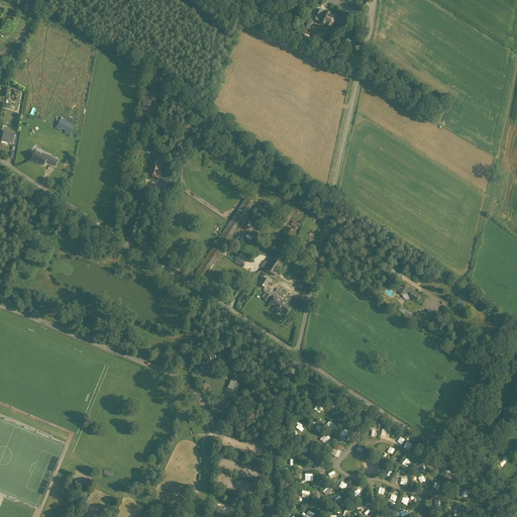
[(336,17),(320,9),(315,19),(323,24),(324,23),(331,27),(332,23),(330,22),(332,19),(334,20),(336,17)]
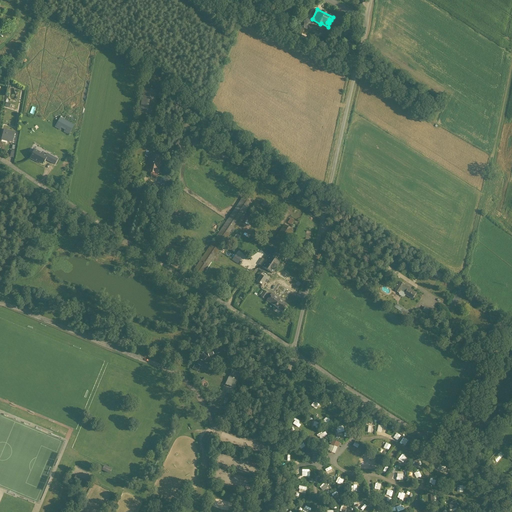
[(69,134),(74,125),(60,118),(55,127),(60,130),(62,128),(65,130),(64,132),(69,134)]
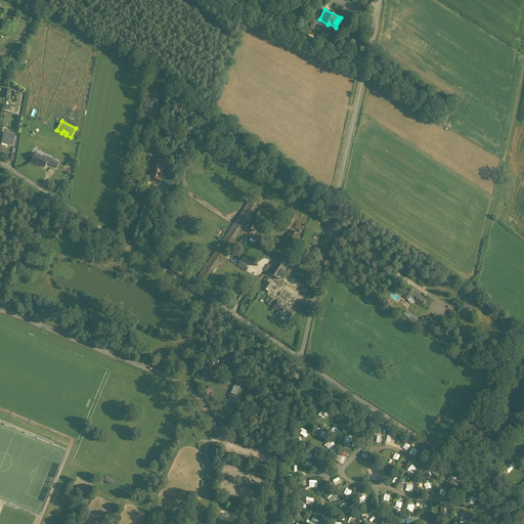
[(15,136),(4,133),(2,141),(8,143),(8,144),(13,145),(15,136)]
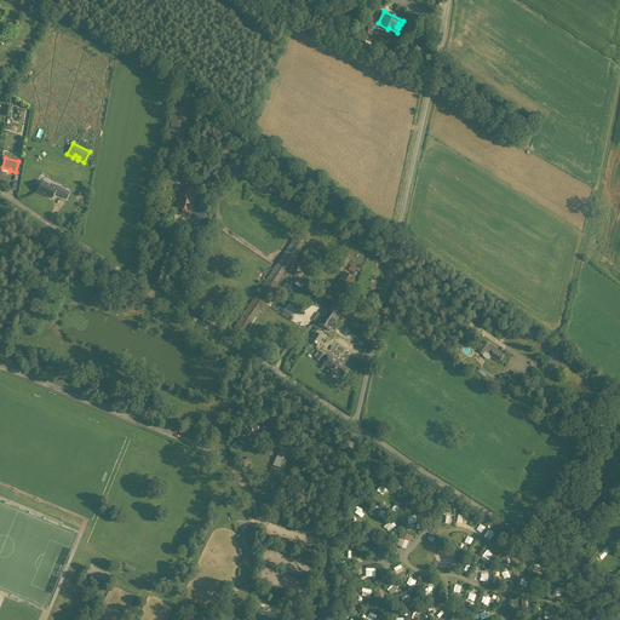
[(56,189),(42,182),(39,187),(36,193),(41,195),(42,194),(44,195),(49,197),(52,199),(56,194),(63,197),(65,191),(57,187),(56,189)]
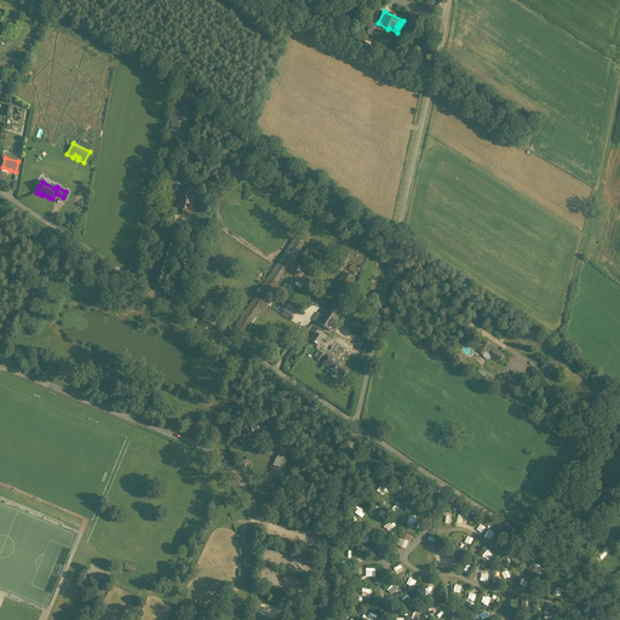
[(195,190),(183,188),(178,208),(182,210),(183,212),(185,213),(188,210),(191,211),(195,190)]
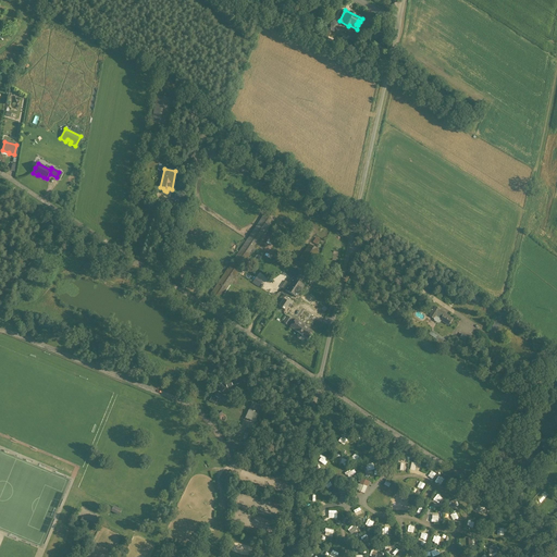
[(182,206),(175,205),(171,214),(178,217),(182,206)]
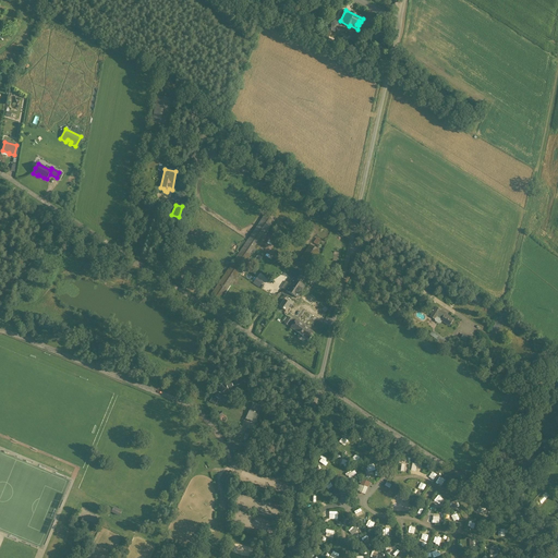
[(265,215),(235,258),(244,265),(274,220),(265,215)]
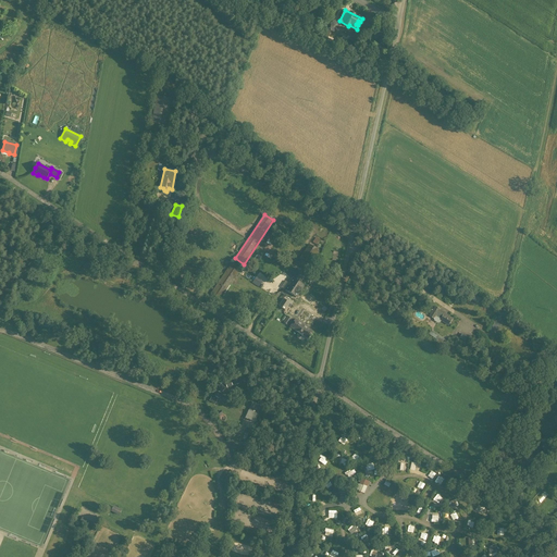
[(297,262),(306,269),(318,250),(309,245),(297,262)]
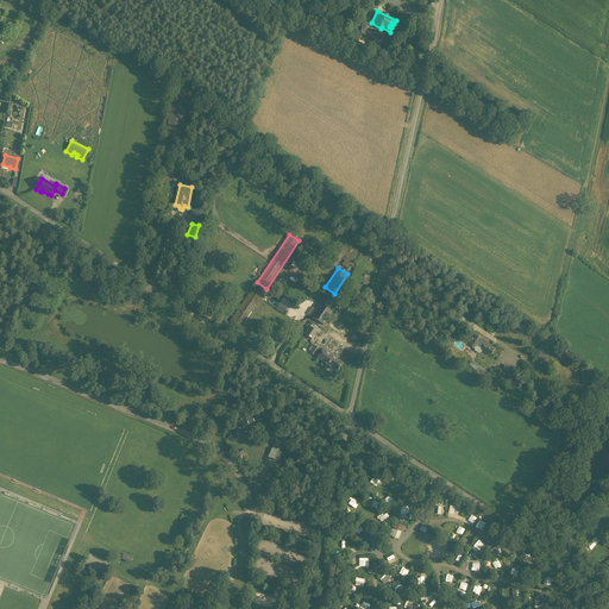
[(264,293),(255,286),(231,321),(240,327),(264,293)]
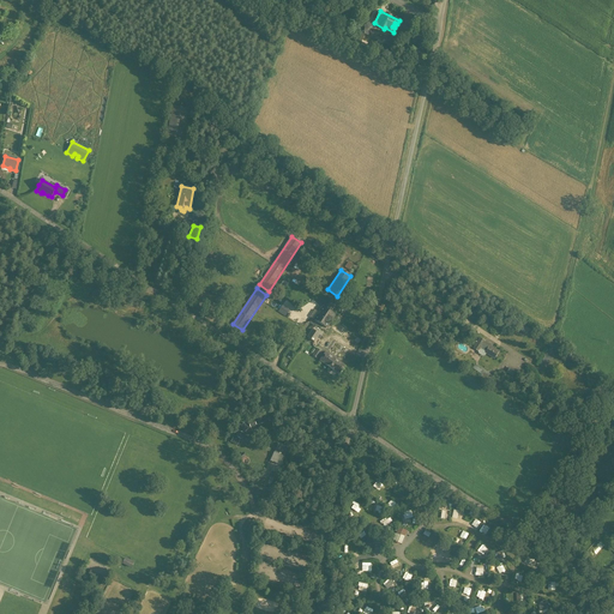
[(329,311),(332,304),(323,296),(318,304),(323,307),(329,311)]
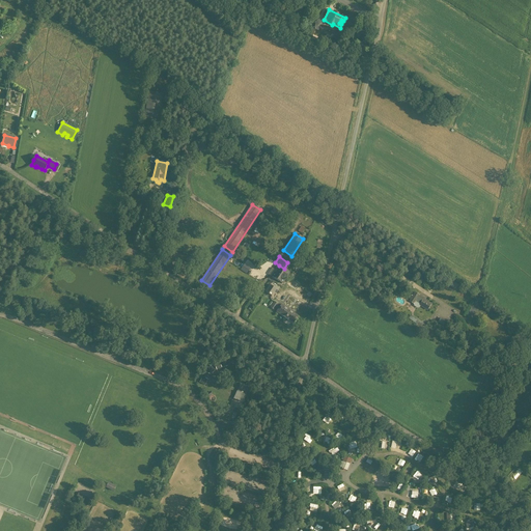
[(284,269),(279,266),(276,271),(272,277),(282,284),(289,273),(287,271),(284,269)]
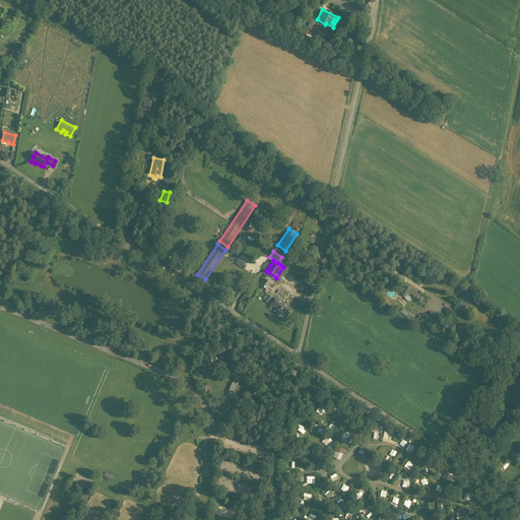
[(448,279),(441,274),(439,277),(446,282),(448,279)]
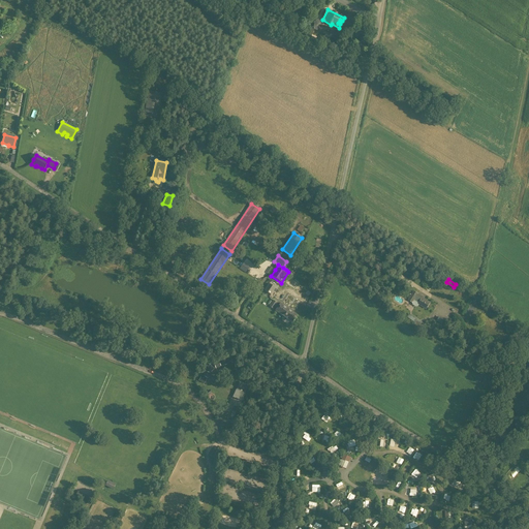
[(265,291),(270,284),(271,282),(268,281),(261,289),(265,291)]
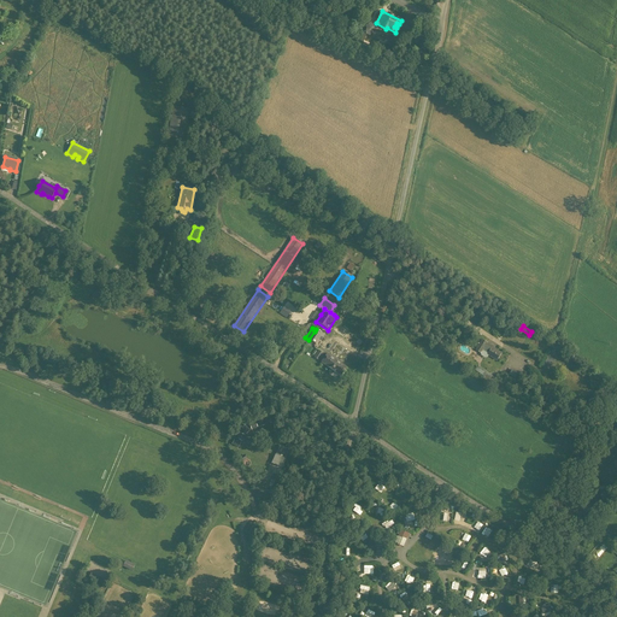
[(309,340),(316,344),(321,336),(315,331),(309,340)]
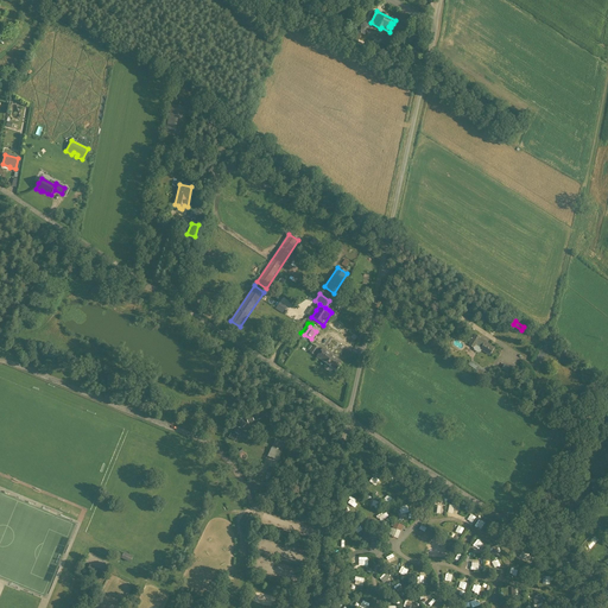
[(486,341),(476,335),(469,344),(474,348),(475,347),(489,355),(494,348),(486,342),(486,341)]
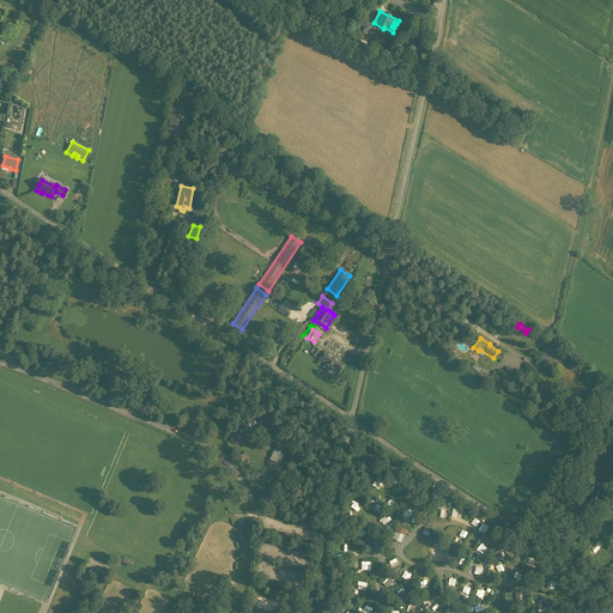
[(548,350),(539,364),(541,365),(552,351),(548,350)]
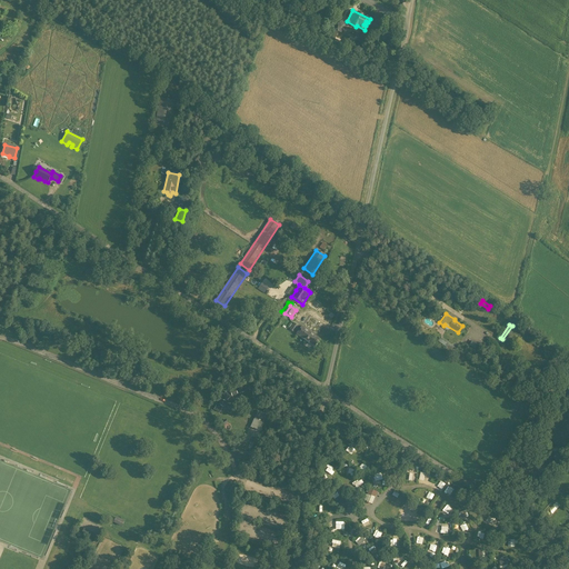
[(320,339),(305,328),(299,336),(315,347),(320,339)]
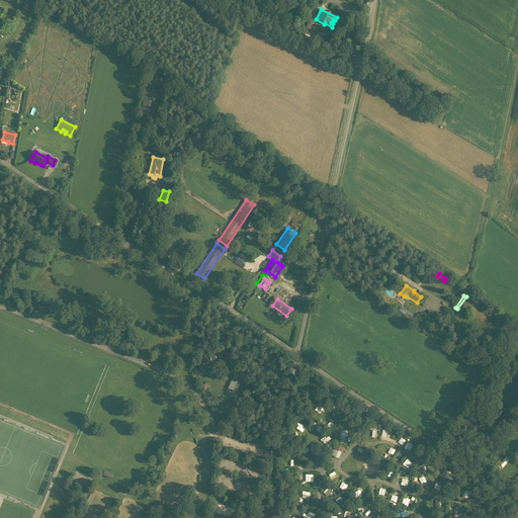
[(416,319),(401,309),(399,311),(407,316),(406,318),(413,322),(416,319)]
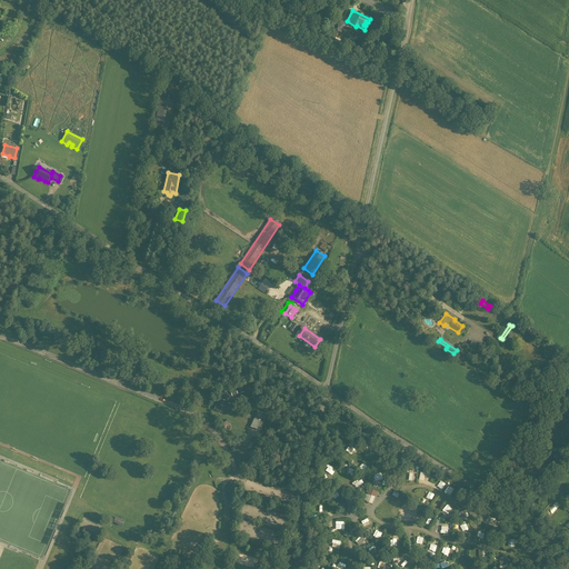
[(252,425),(261,428),(263,423),(262,423),(266,417),(258,412),(255,420),(252,425)]
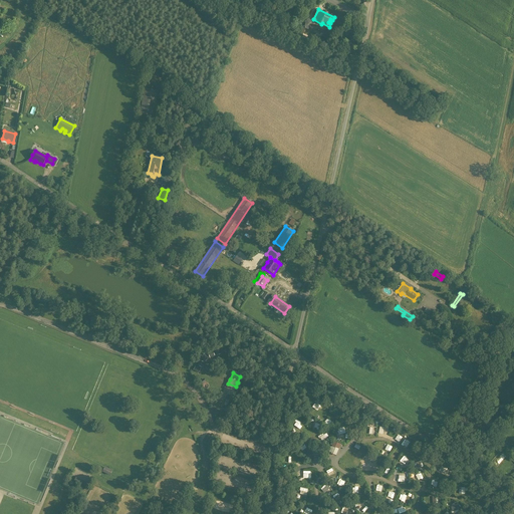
[(405,439),(402,445),(408,448),(411,442),(405,439)]
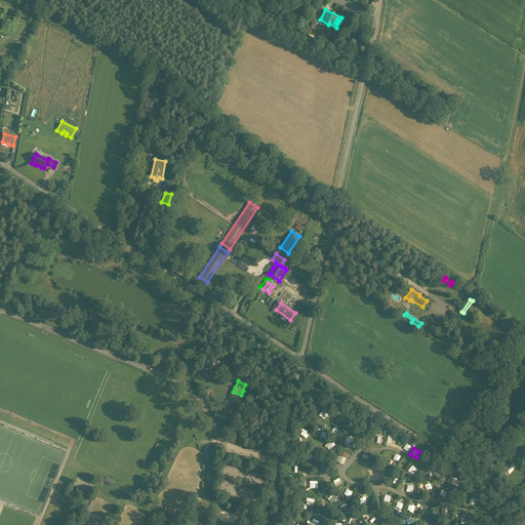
[(337,462),(345,465),(349,453),(341,450),(337,462)]
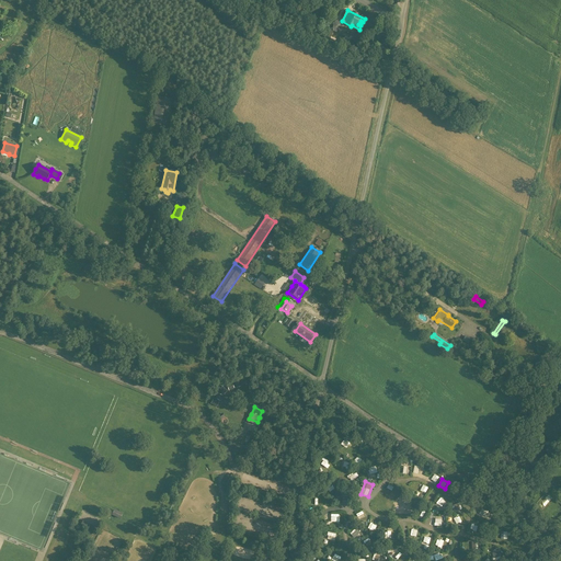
[(547,493),(539,501),(545,506),(552,497),(547,493)]
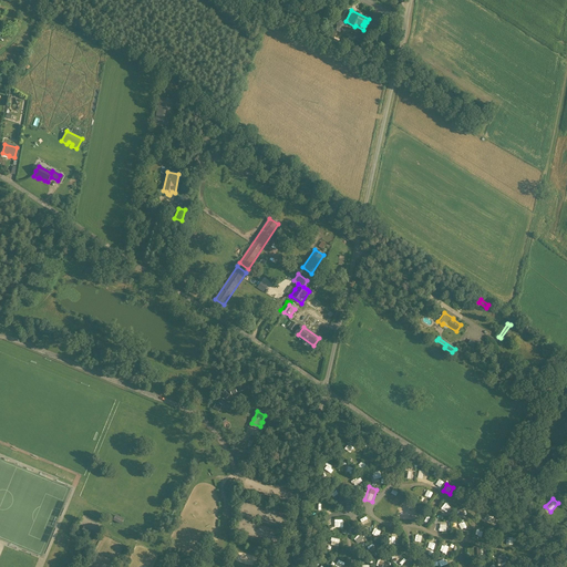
[(446,503),(442,508),(446,513),(451,506),(446,503)]
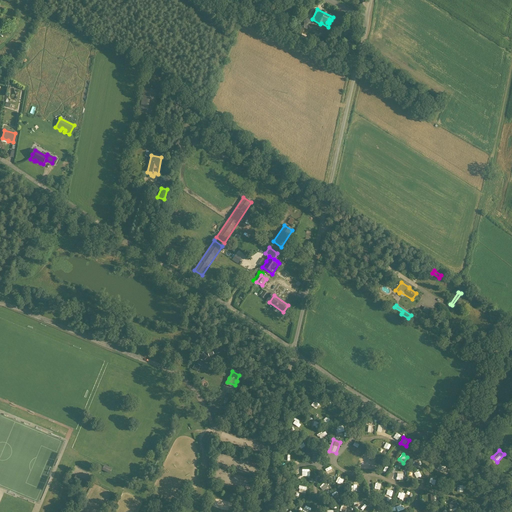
[(438,470),(447,472),(448,467),(440,464),(438,470)]
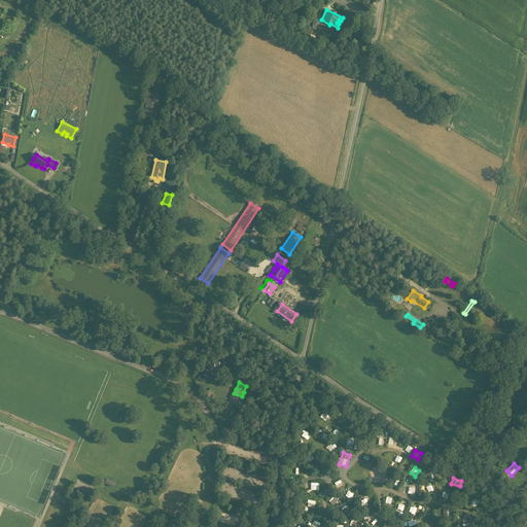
[(90,495),(78,490),(75,495),(86,501),(90,495)]
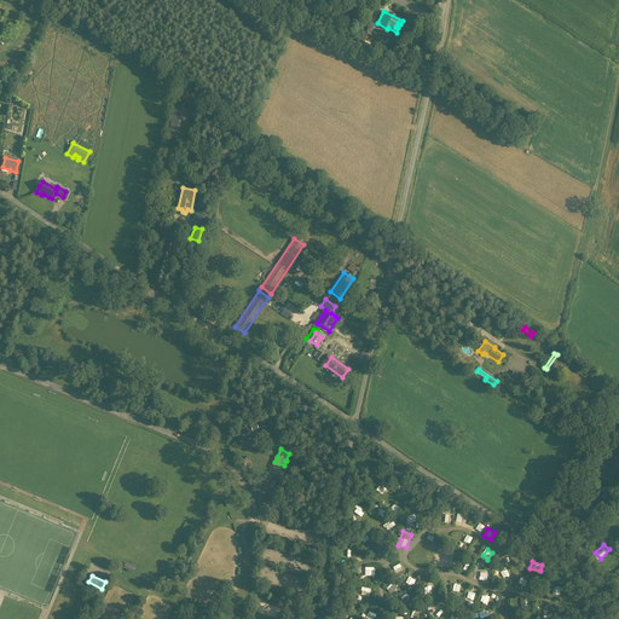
[(410,577),(406,583),(412,586),(416,580),(410,577)]
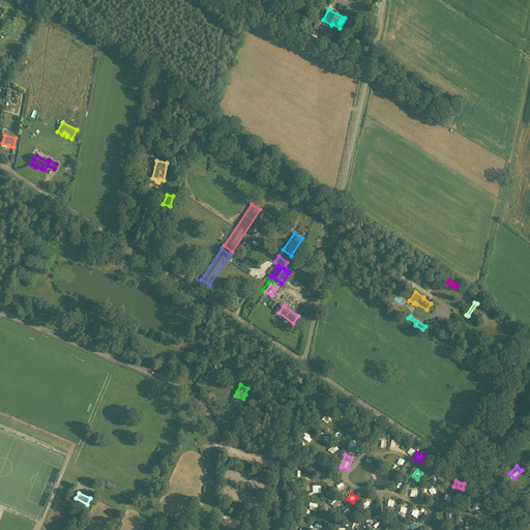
[(375,519),(371,525),(374,528),(379,522),(375,519)]
